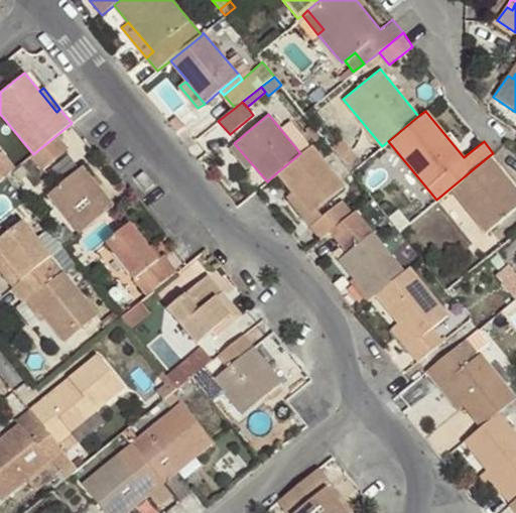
[(315,142),(323,136),(311,122),(304,128),(315,142)]
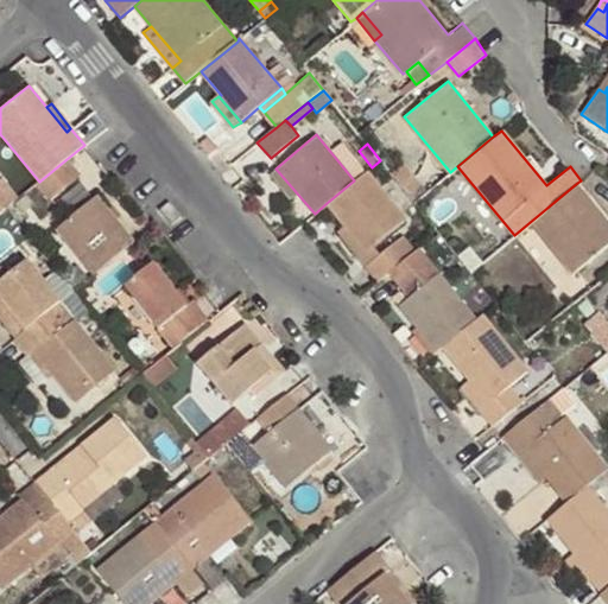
[(81,175),(67,159),(39,182),(37,184),(51,201),(81,175)]
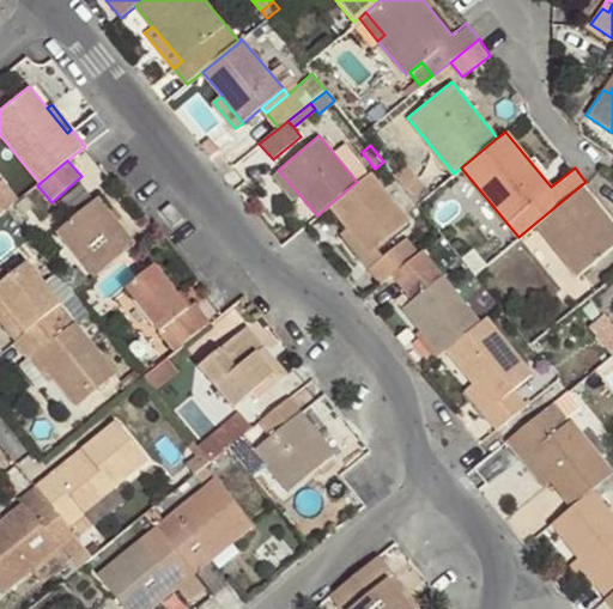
[(292,203),(301,196),(278,170),(269,176),(292,203)]
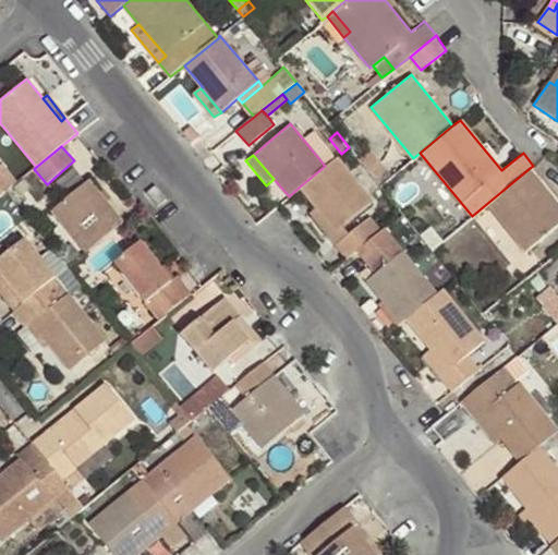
[(372,202),(336,158),(325,166),(300,186),(316,207),(336,230),(341,226),(372,202)]
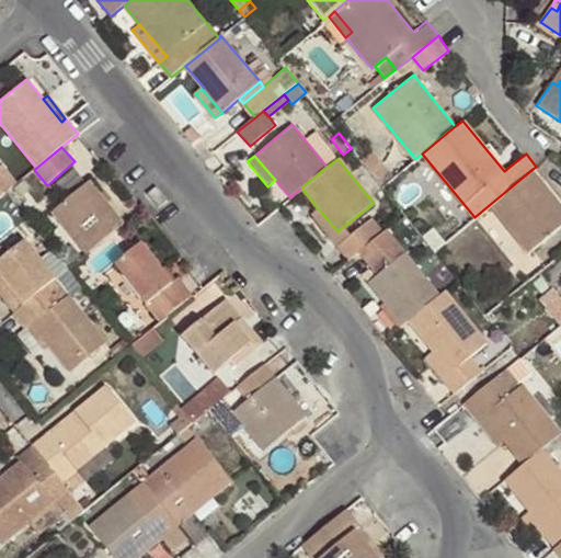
[(0,164),(0,185),(6,192),(6,193),(15,184),(0,164)]
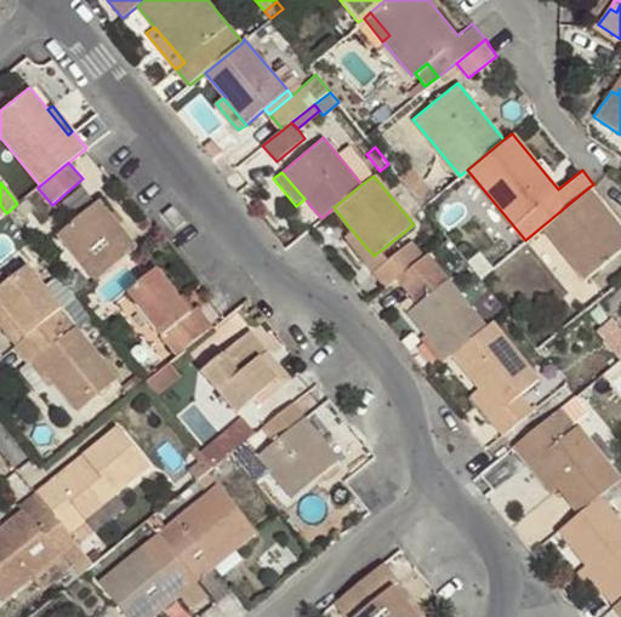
[(590,187),(540,228),(582,280),(620,250),(620,238),(609,223),(615,218),(590,187)]
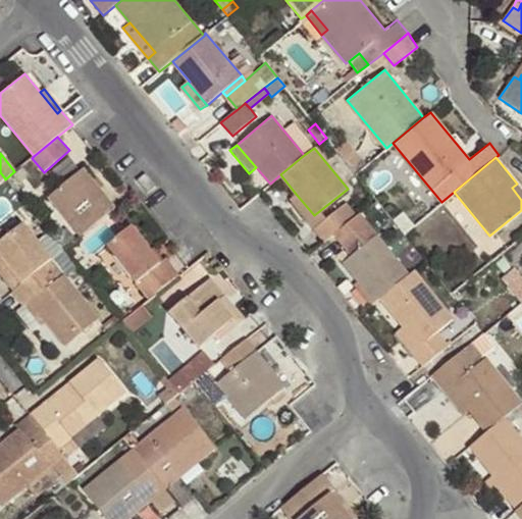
[(81,236),(114,208),(83,169),(48,197),(81,236)]
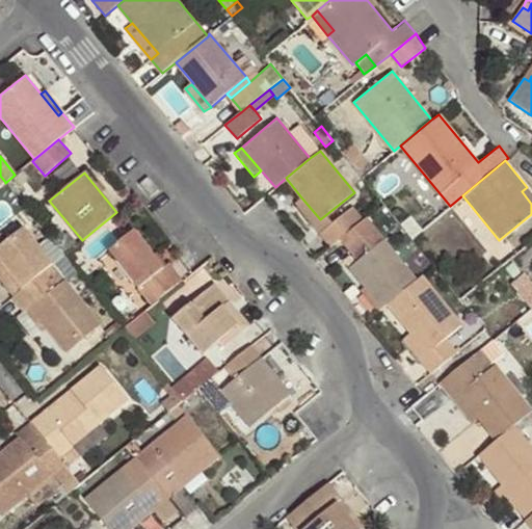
[(159,188),(149,175),(139,182),(150,194),(159,188)]
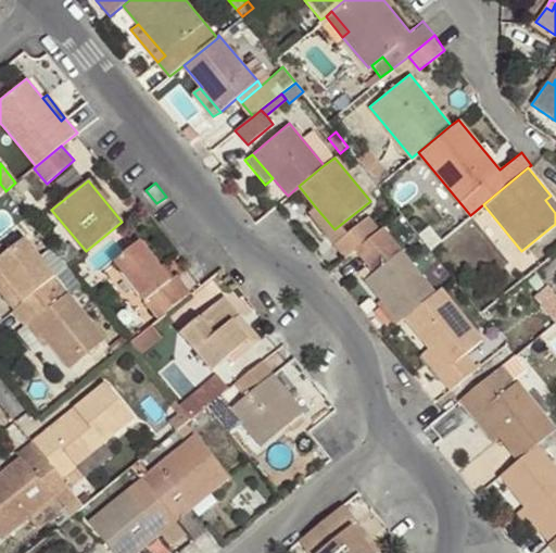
[(545,200),(555,213),(555,202),(551,196),(545,200)]
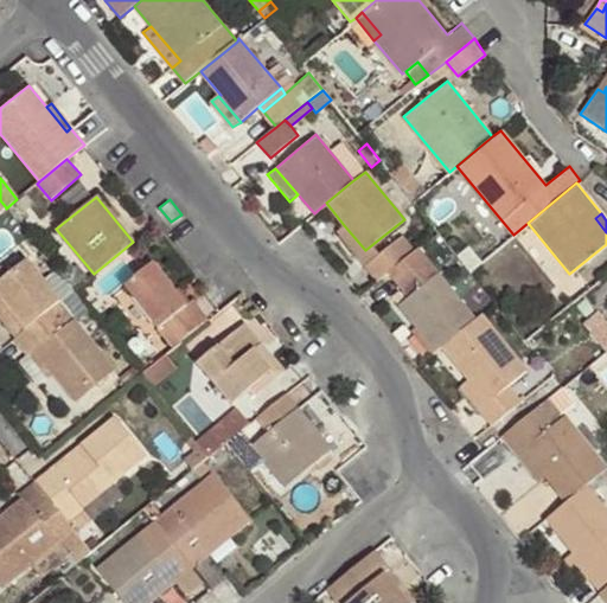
[(365,250),(344,225),(337,230),(358,256),(365,250)]
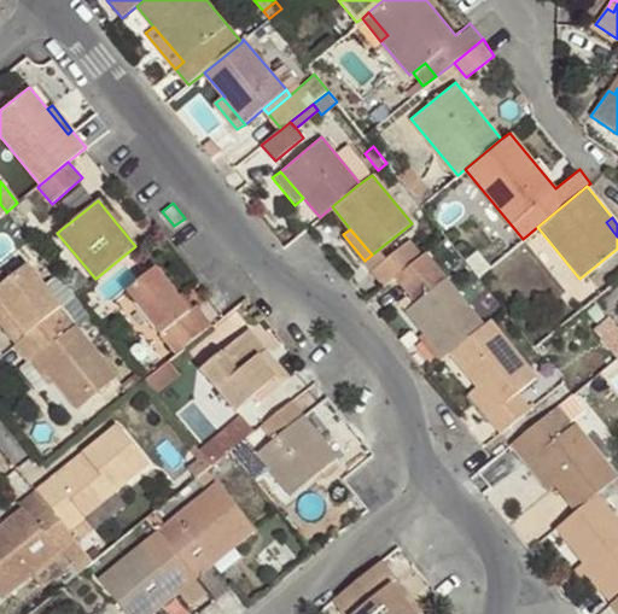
[(372,270),(384,286),(394,278),(420,256),(408,240),(385,258),(372,270)]
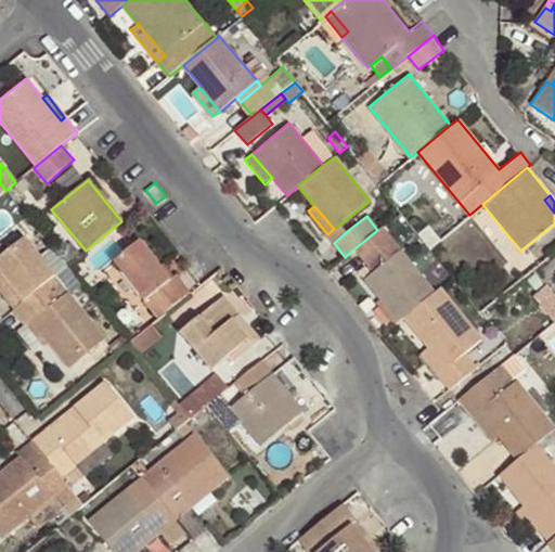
[(327,234),(334,243),(346,232),(339,225),(334,229),(327,234)]
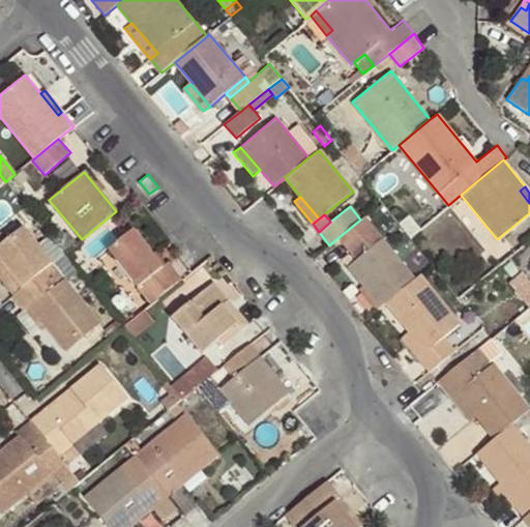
[(360,220),(337,238),(350,253),(377,230),(364,216),(360,220)]
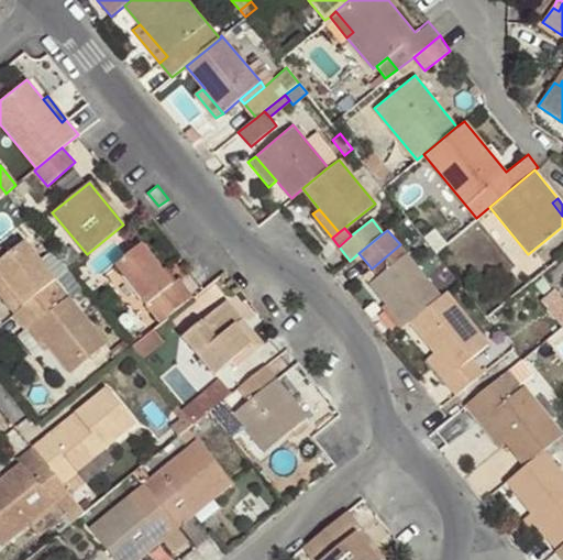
[(14,315),(55,282),(37,261),(23,243),(8,256),(0,246),(0,280),(11,293),(1,300),(14,315)]
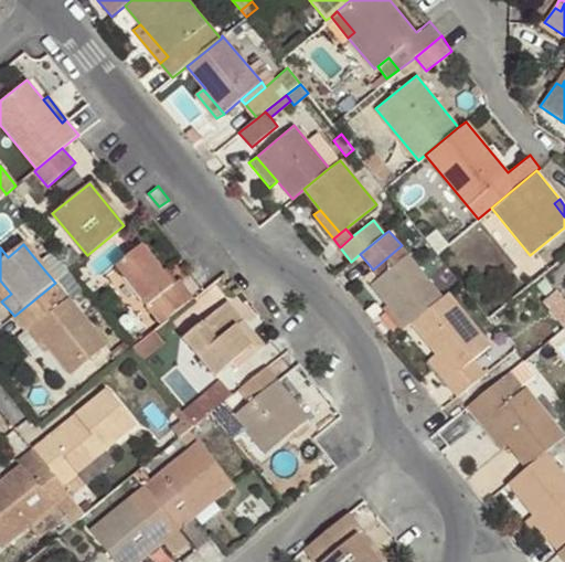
[(160,324),(192,298),(178,279),(171,285),(140,247),(115,268),(160,324)]
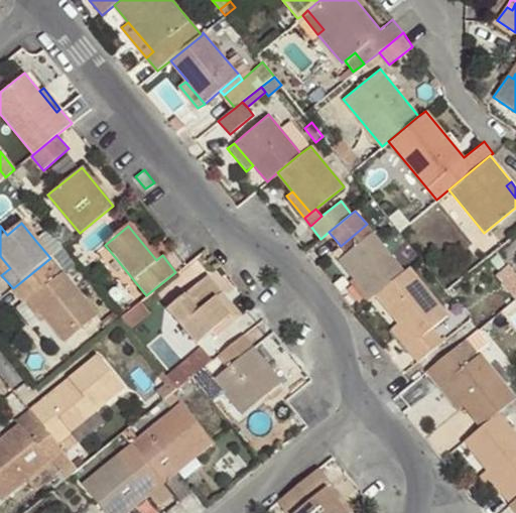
[(34,239),(50,258),(57,251),(42,232),(34,239)]
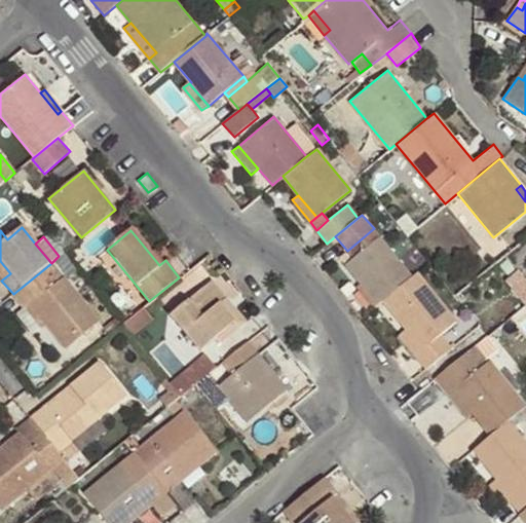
[(382,301),(412,276),(380,236),(345,265),(360,283),(378,304),(382,301)]
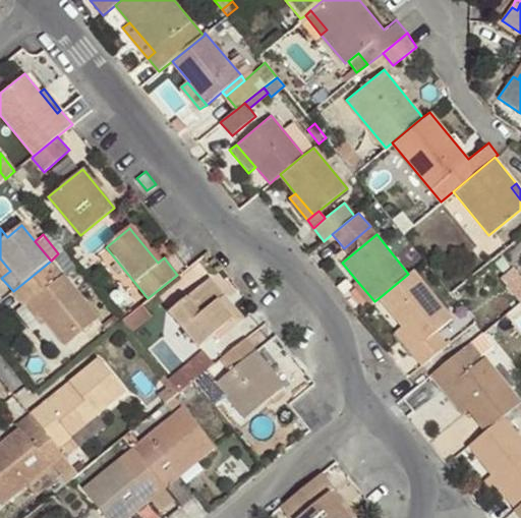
[(0,259),(0,276),(1,278),(10,271),(0,259)]
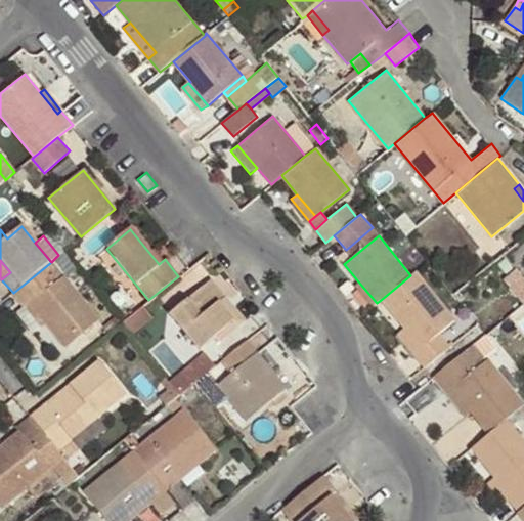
[(13,293),(12,293),(25,309),(30,305),(46,326),(66,348),(99,320),(51,262),(13,293)]
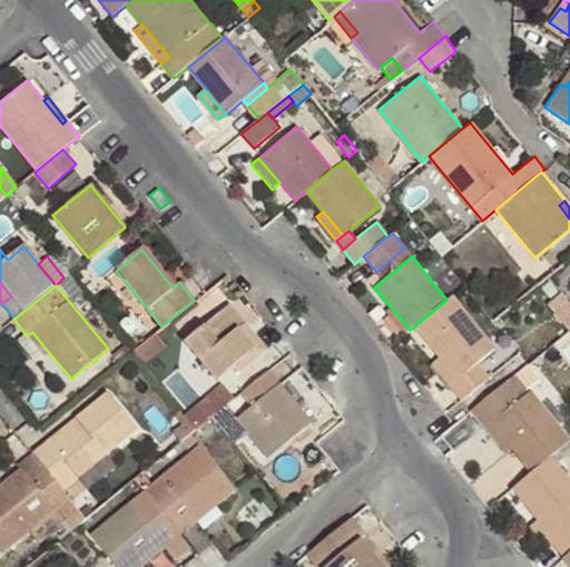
[(449,383),(461,399),(489,377),(478,362),(497,346),(452,294),(446,300),(414,326),(439,357),(457,378),(449,383)]
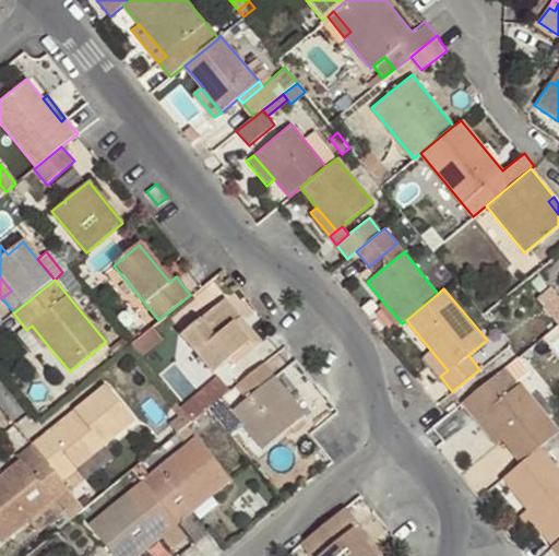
[(234,323),(241,317),(224,296),(178,334),(212,374),(229,358),(235,365),(254,347),(234,323)]
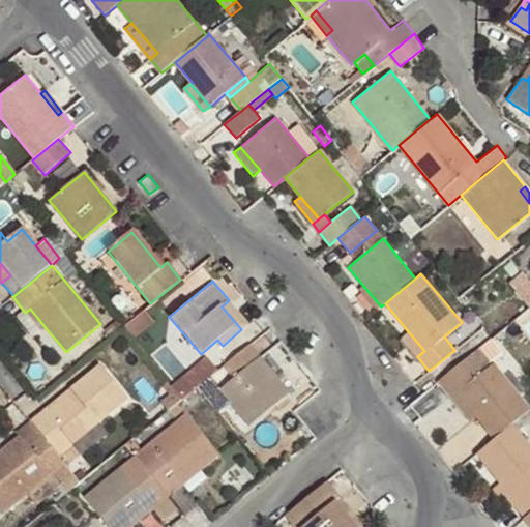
[(357,289),(376,311),(381,306),(362,285),(357,289)]
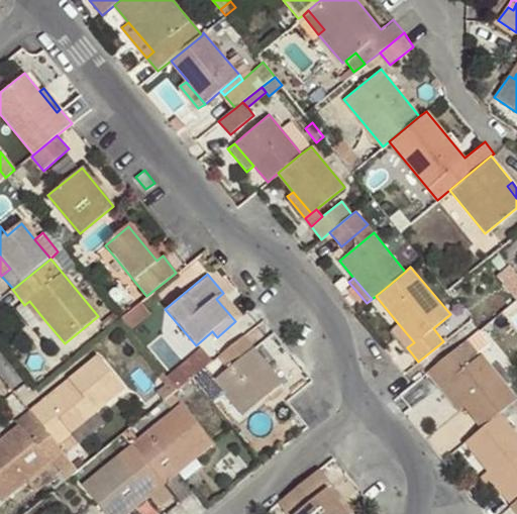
[(242,315),(223,293),(216,299),(235,321),(242,315)]
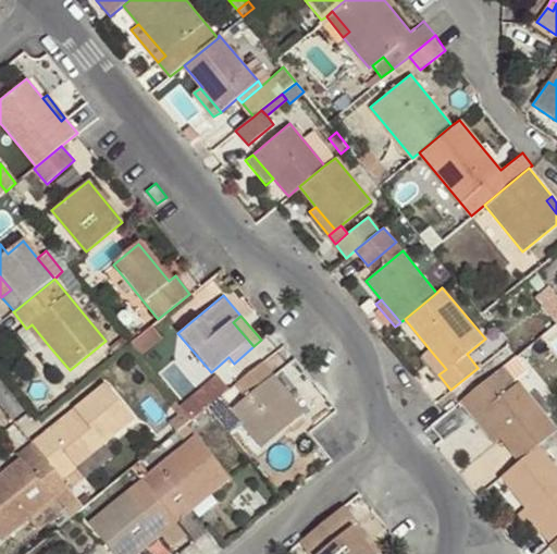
[(44,352),(49,346),(32,324),(26,329),(25,330),(44,352)]
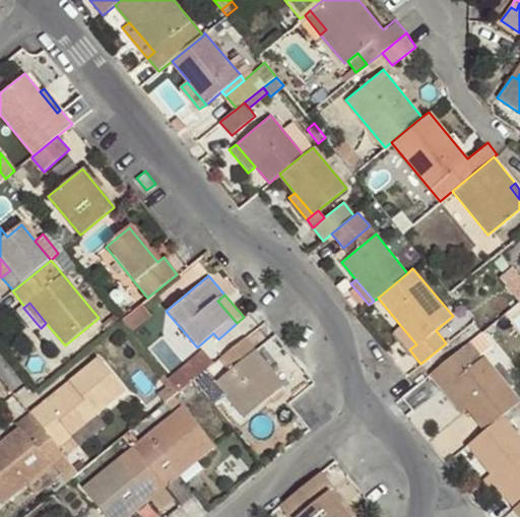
[(113,312),(120,321),(130,313),(122,304),(113,312)]
